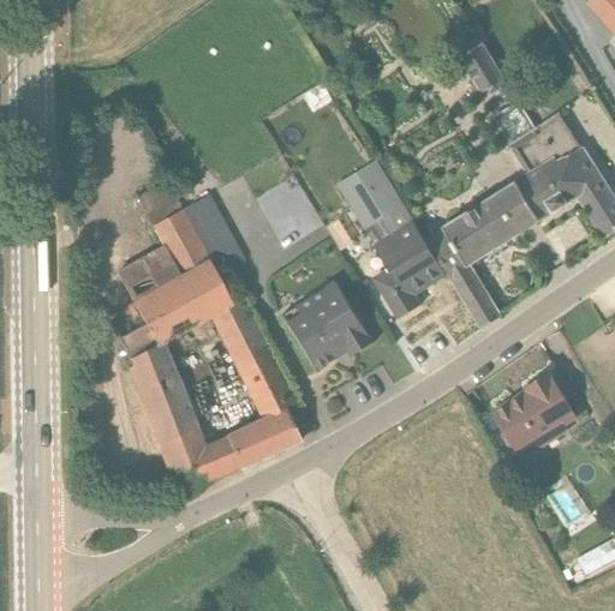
[(503,76),(482,41),(458,57),(479,91),(503,76)]
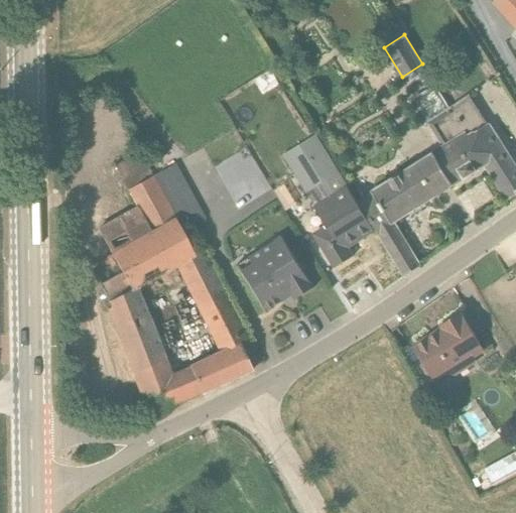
[(371,189),(372,191),(358,200),(403,274),(419,264),(393,221),(399,217),(436,193),(486,163),(449,107),(448,108),(433,85),(413,98),(412,99),(440,145),(416,161),(371,189)]
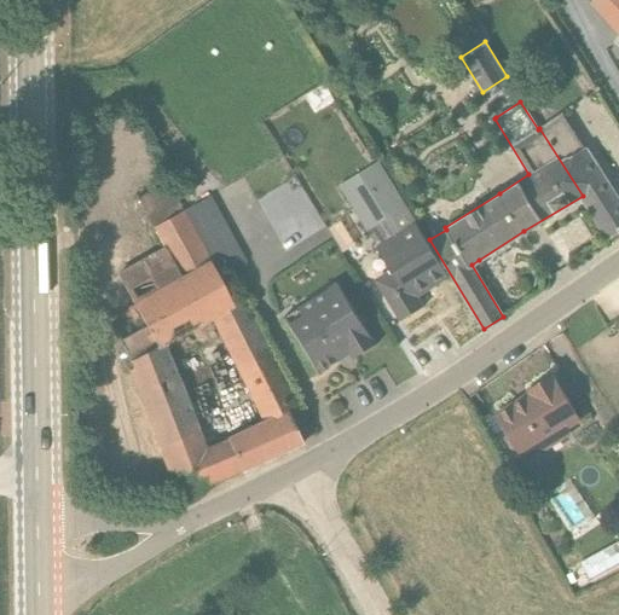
[(608,236),(618,227),(618,199),(562,112),(561,112),(539,128),(583,196),(608,236)]
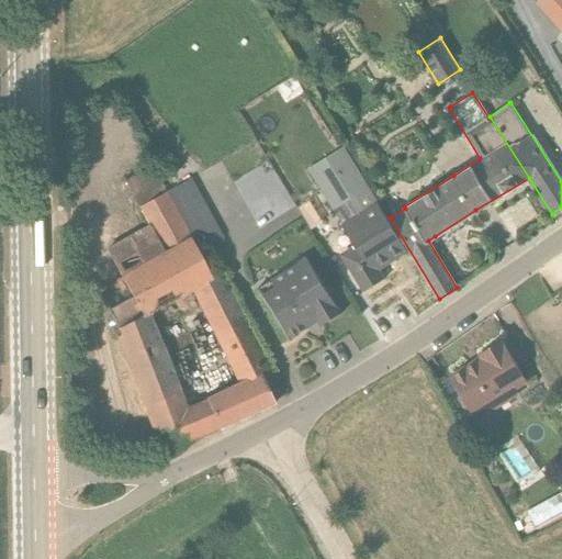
[(344,144),(306,167),(333,209),(334,209),(341,223),(355,244),(339,254),(362,291),(363,291),(385,278),(380,269),(407,252),(344,144)]
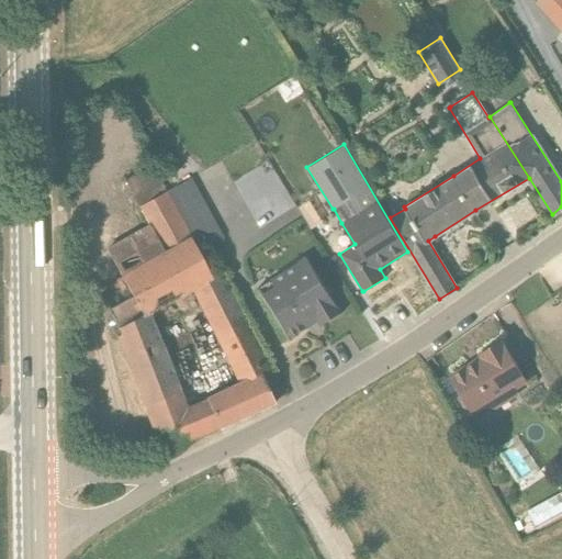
[(116,335),(161,449),(220,427),(273,402),(272,399),(284,392),(270,366),(228,287),(218,269),(209,272),(197,250),(222,237),(190,177),(166,190),(150,163),(122,179),(136,205),(146,224),(105,246),(121,276),(97,289),(121,333),(116,335)]
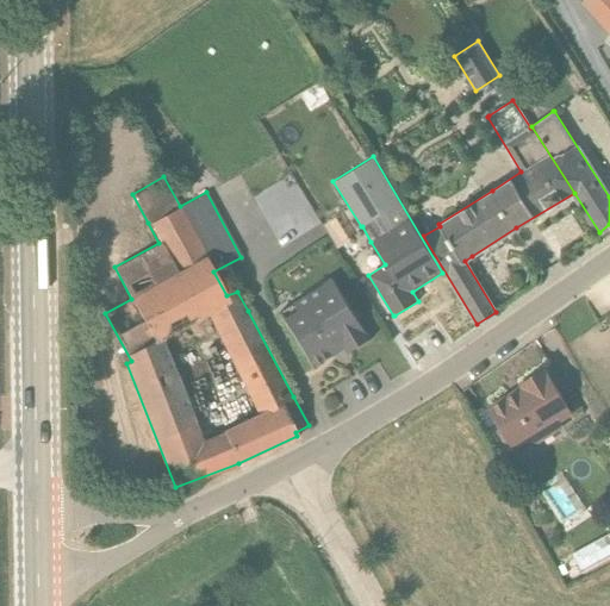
[(372,338),(331,276),(291,301),(294,308),(281,318),(312,369),(344,348),(348,353),(372,338)]
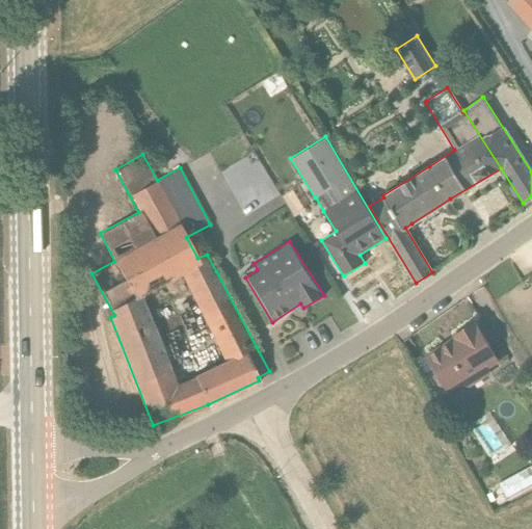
[(498,362),(475,321),(453,335),(456,340),(444,348),(442,345),(425,355),(434,371),(433,375),(440,386),(444,387),(451,398),(490,373),(488,368),(498,362)]
